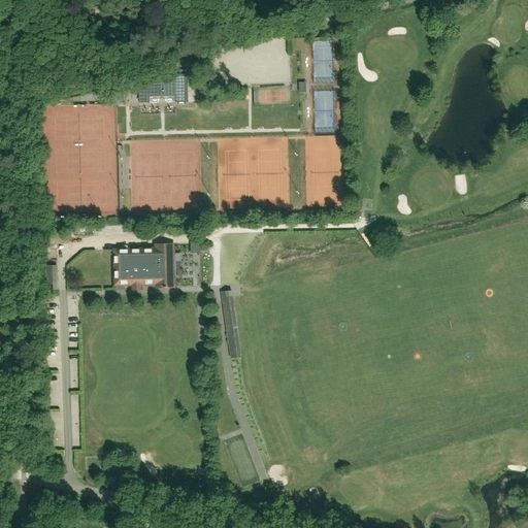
[(189,102),(188,74),(139,75),(139,103),(151,103),(151,97),(174,96),(174,102),(189,102)]
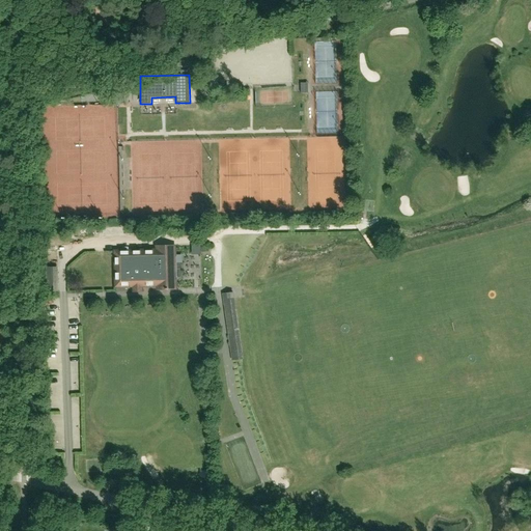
[(105,105),(126,104),(124,93),(104,94),(105,105)]
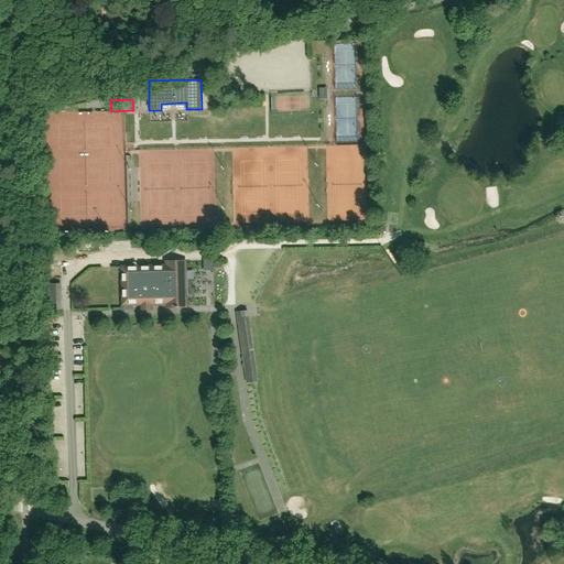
[(186,307),(185,261),(166,261),(166,266),(122,267),(122,304),(141,304),(141,307),(150,307),(150,304),(167,303),(167,307),(186,307)]
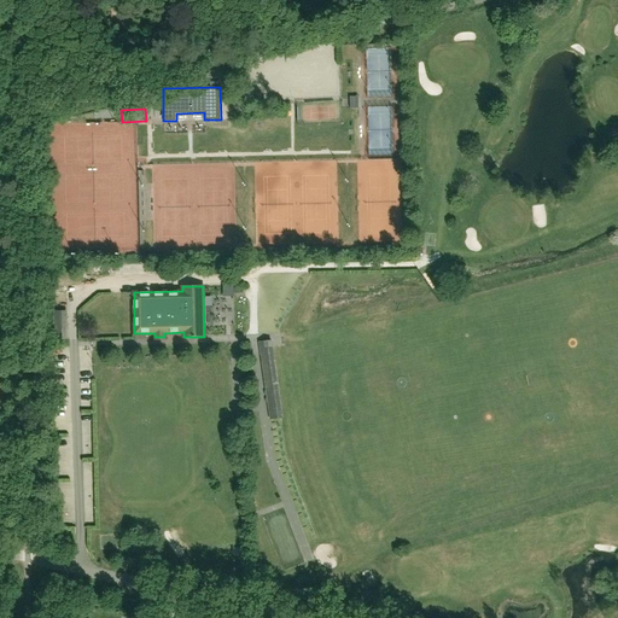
[(68,339),(68,310),(53,310),(54,339),(68,339)]
